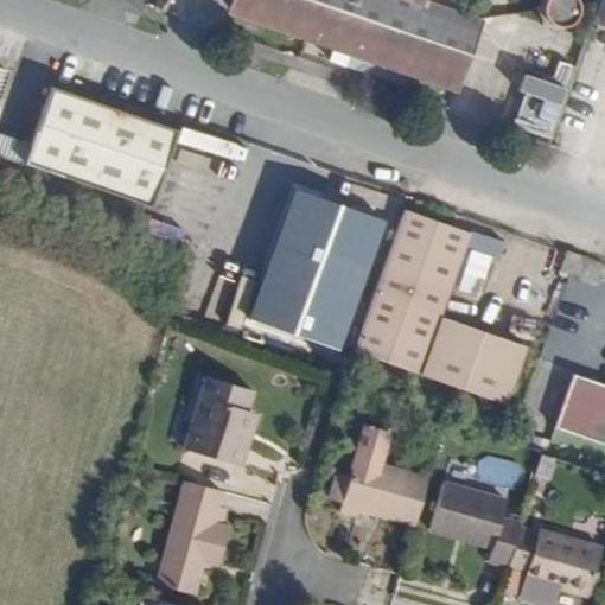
[(229,0),(225,12),(450,91),(475,24),(415,4),(416,0),(229,0)]
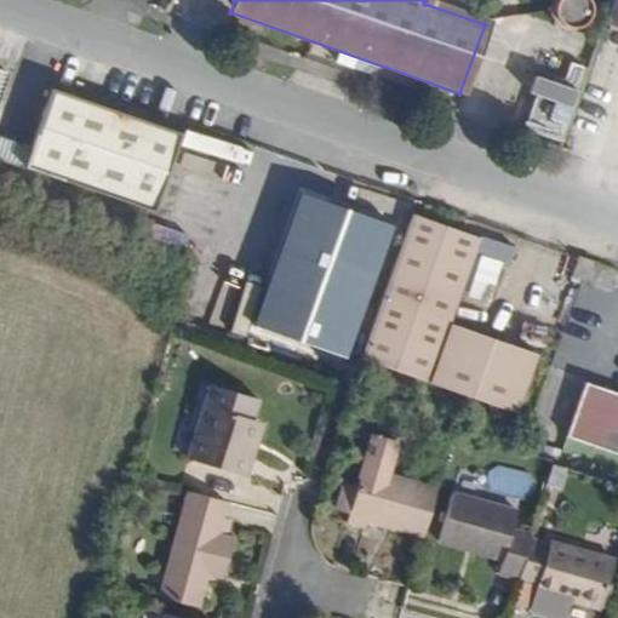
[(457,15),(462,0),(425,0),(424,4),(457,15)]
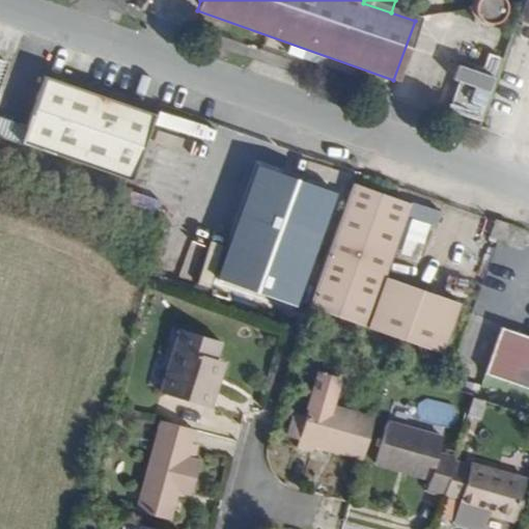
[(471,30),(476,31),(482,30),(488,28),(492,24),(495,18),(495,11),(494,6),(491,1),(489,0),(465,0),(462,5),(460,10),(460,16),(462,22),(466,27),(471,30)]
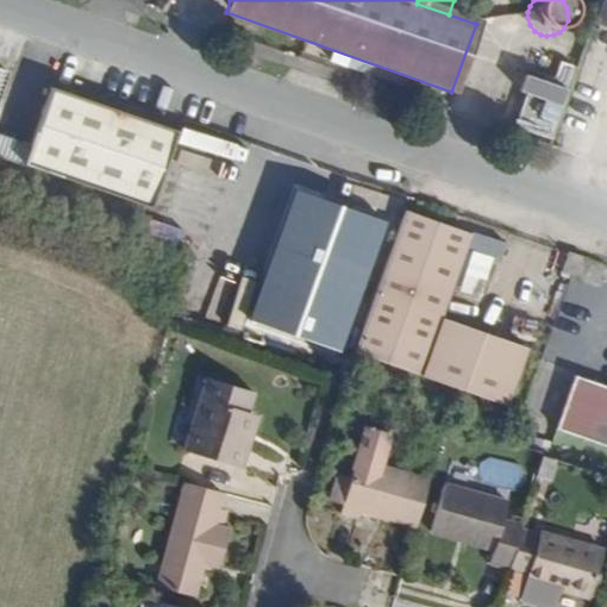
[(606,0),(601,0),(594,23),(606,26),(606,0)]
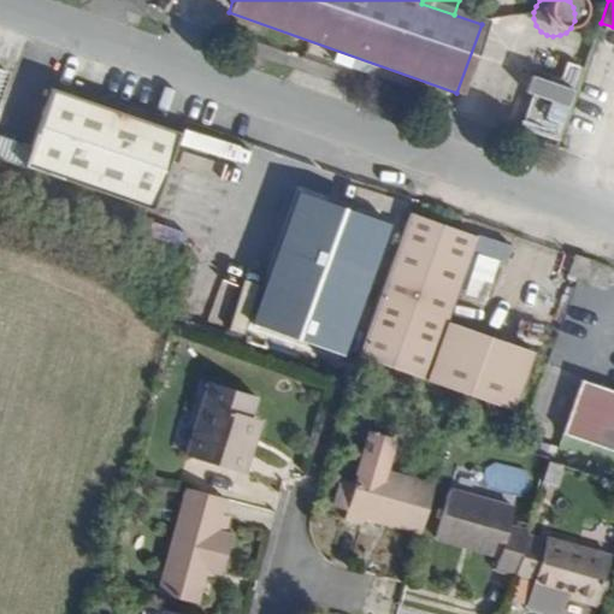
[(521,128),(561,140),(583,70),(544,58),(521,128)]
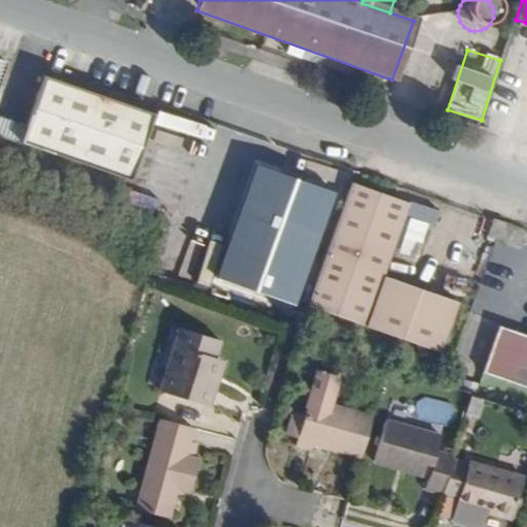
[(0,136),(136,184),(158,113),(42,73),(26,122),(0,113),(0,81),(5,67),(0,65),(0,136)]
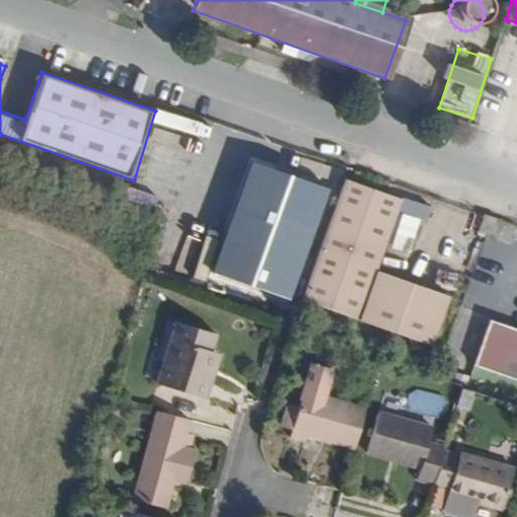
[(211,281),(284,307),(324,189),(252,162),(211,281)]
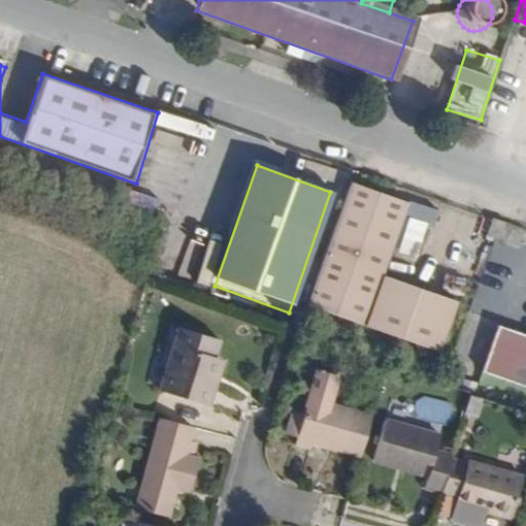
[(457,296),(382,271),(390,241),(398,211),(402,198),(347,181),(307,305),(442,346),(457,296)]
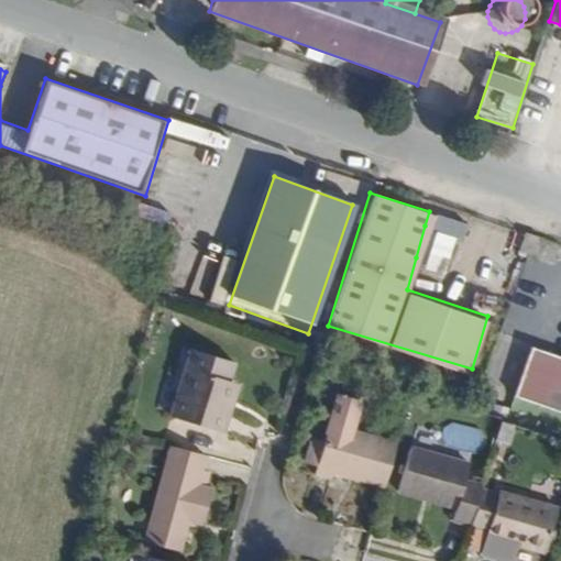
[(454,274),(463,221),(439,217),(430,270),(454,274)]
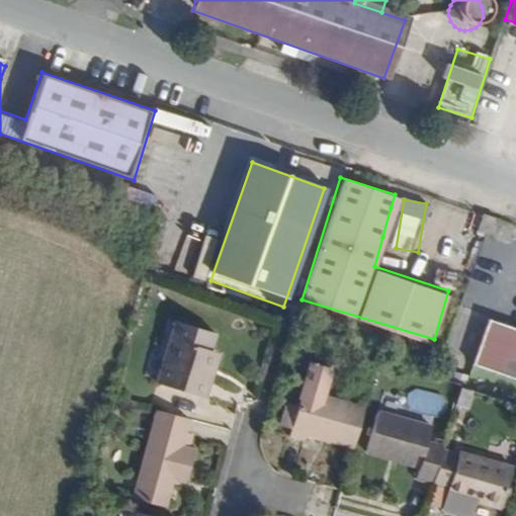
[(398,209),(391,207),(382,237),(390,239),(398,209)]
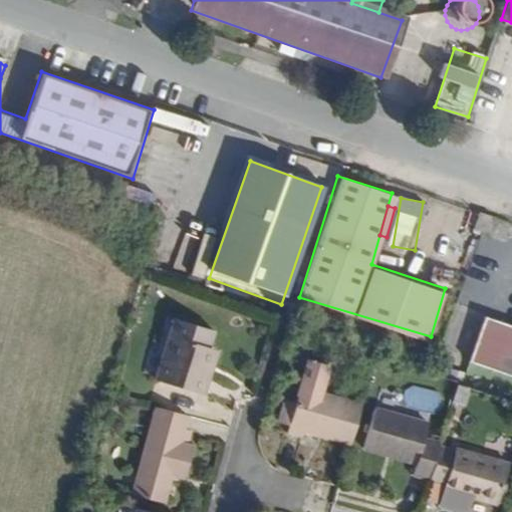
[(491,234),(497,220),(481,214),(476,229),(483,231),(491,234)]
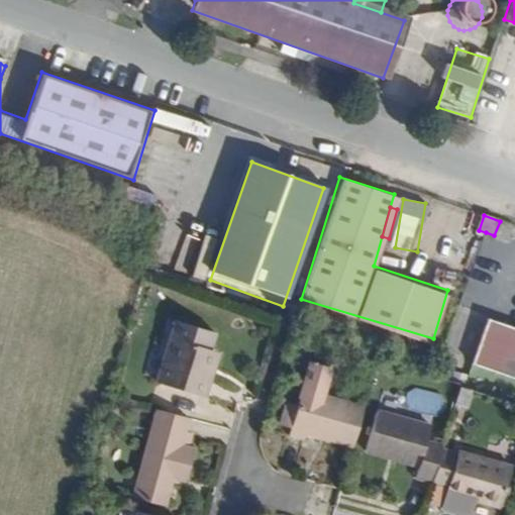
[(514,331),(488,323),(473,370),(514,384),(514,331)]
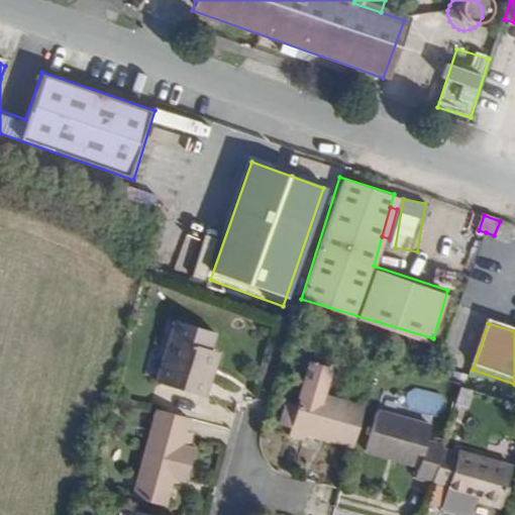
[(202,376),(209,351),(206,350),(210,333),(172,324),(157,384),(202,397),(208,377),(202,376)]
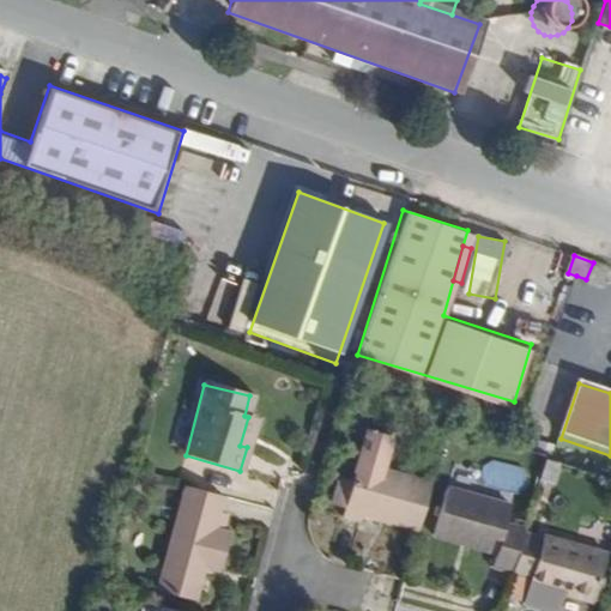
[(247,447),(255,418),(248,417),(240,446),(247,447)]
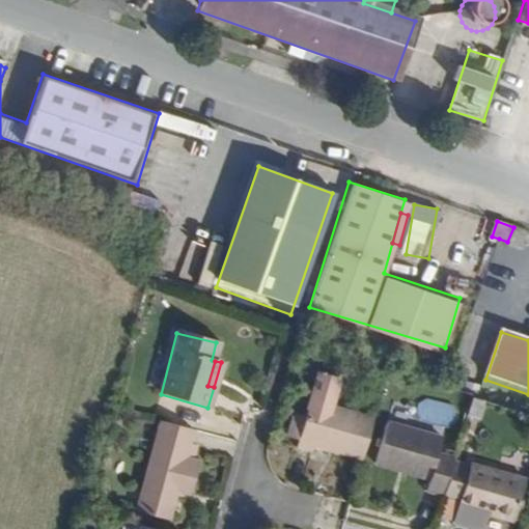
[(363,463),(376,416),(330,402),(337,374),(316,369),(303,415),(295,413),(288,435),(298,438),(296,445),(297,446),(298,447),(313,451),(314,447),(363,463)]
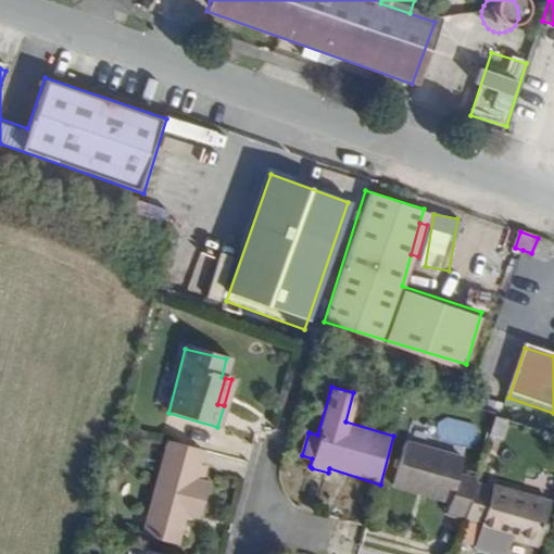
[(503,439),(508,420),(495,416),(491,435),(503,439)]
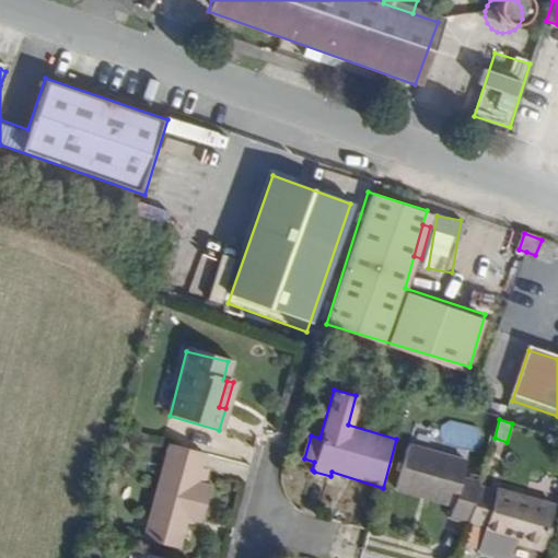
[(208,485),(211,472),(204,471),(207,454),(171,445),(147,539),(182,548),(190,519),(202,522),(212,486),(208,485)]
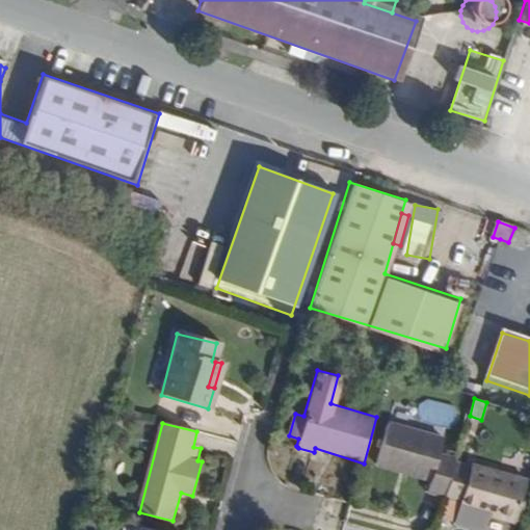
[(425,493),(458,502),(493,511),(491,520),(514,526),(527,480),(438,454),(441,440),(387,423),(374,466),(428,481),(425,493)]
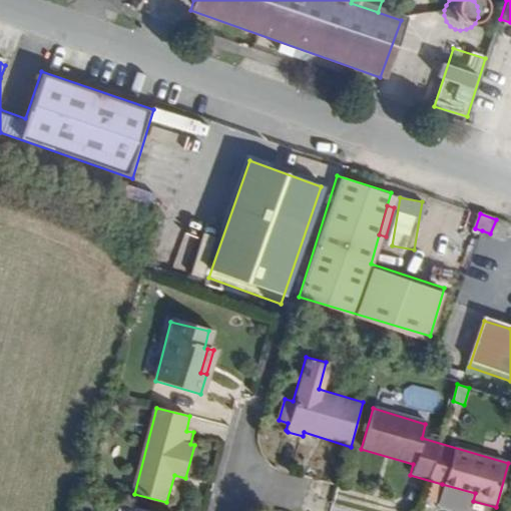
[(470,510),(473,501),(475,493),(442,484),(438,507),(452,510),(470,510)]
